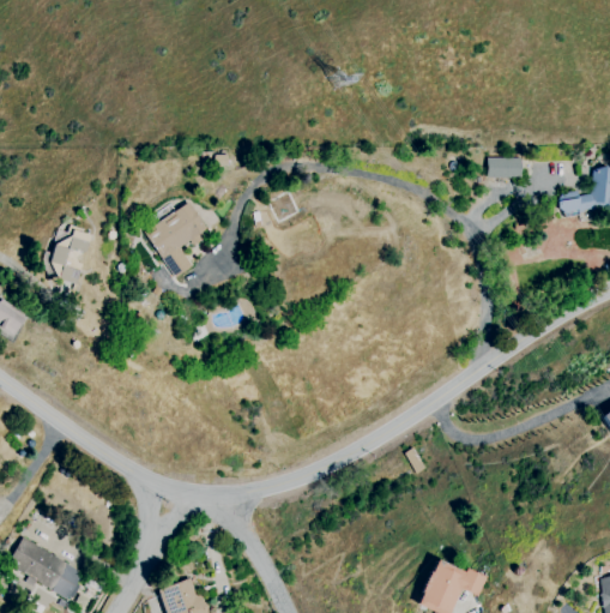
[(487,161),(525,161),(525,180),(487,180),(487,161)]
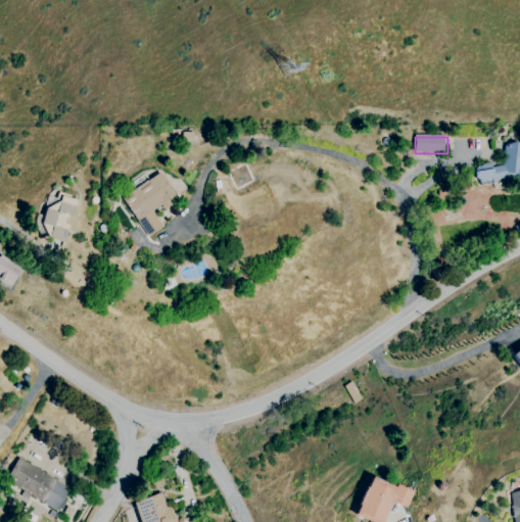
[(519,183),(478,190),(473,167),(503,167),(506,143),(519,145),(519,183)]
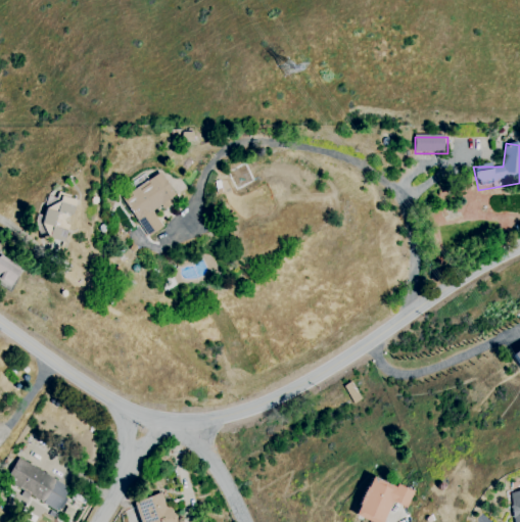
[(158,175),(123,199),(149,237),(162,228),(151,211),(174,196),(158,175)]
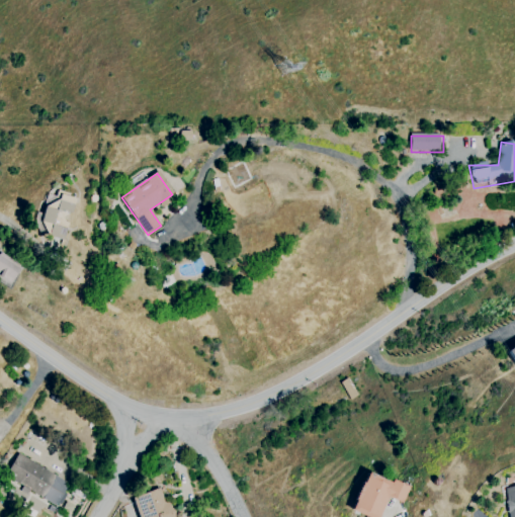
[(78,197),(67,243),(32,235),(38,211),(56,216),(62,193),(78,197)]
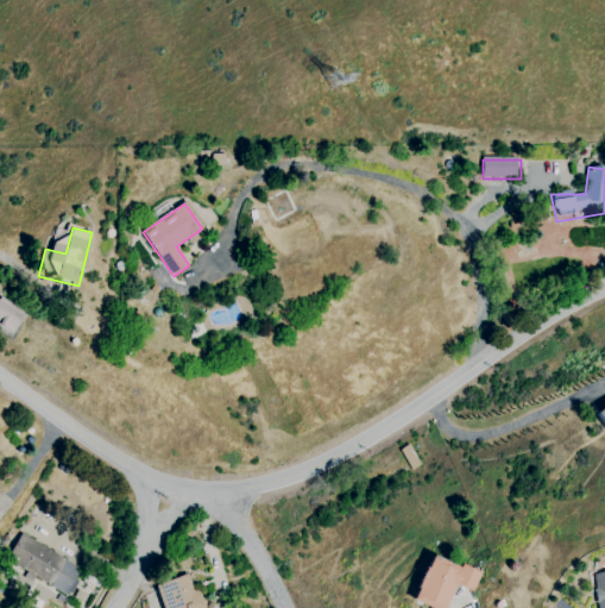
[(0,321),(13,332),(26,312),(2,295),(0,298),(0,321)]
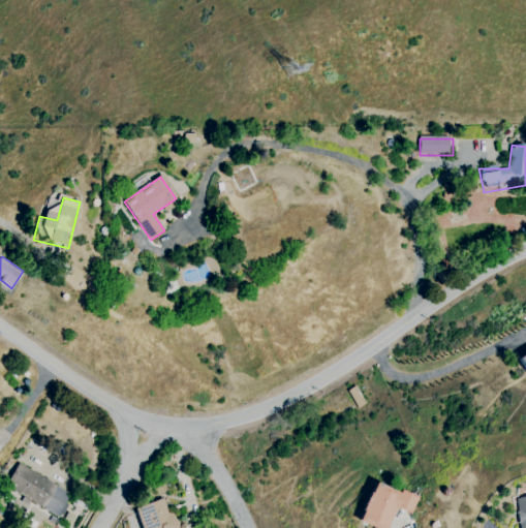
[(367,403),(358,385),(350,390),(360,407),(367,403)]
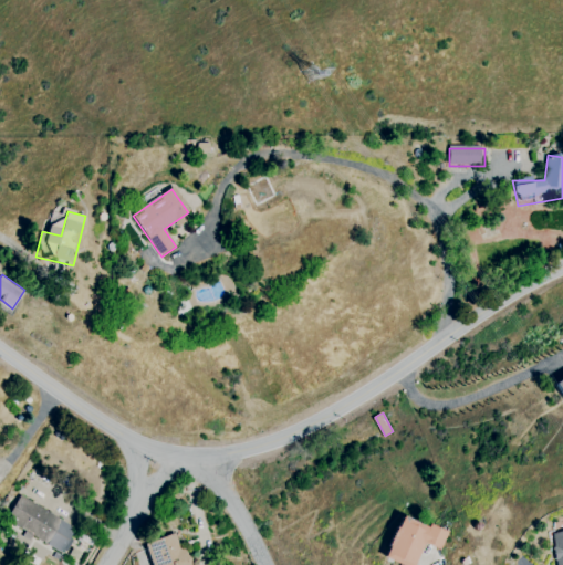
[(24,494),(79,527),(64,552),(9,519),(24,494)]
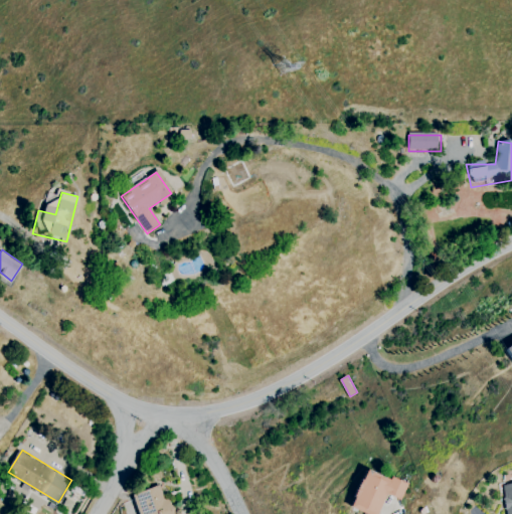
[(367,469),(391,479),(393,475),(410,483),(403,499),(388,493),(379,513),(369,513),(351,506),(355,496),(354,495),(361,478),(363,479),(367,469)]
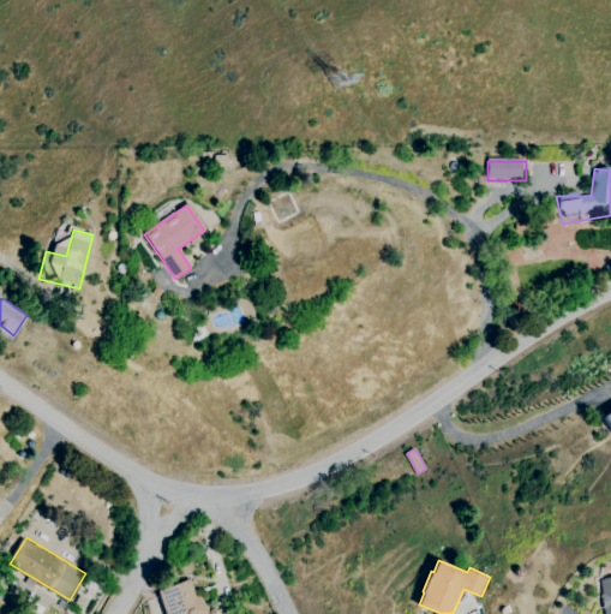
[(211,613),(210,609),(213,608),(211,603),(208,603),(204,592),(199,595),(193,578),(160,590),(168,613),(211,613)]
